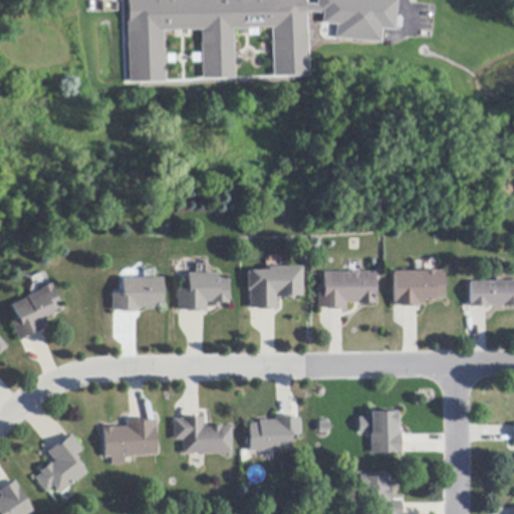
[(303,0),(305,75),(270,76),(268,27),(231,28),(233,76),(199,77),(198,29),(162,30),(163,80),(126,81),(123,0),(303,0)]
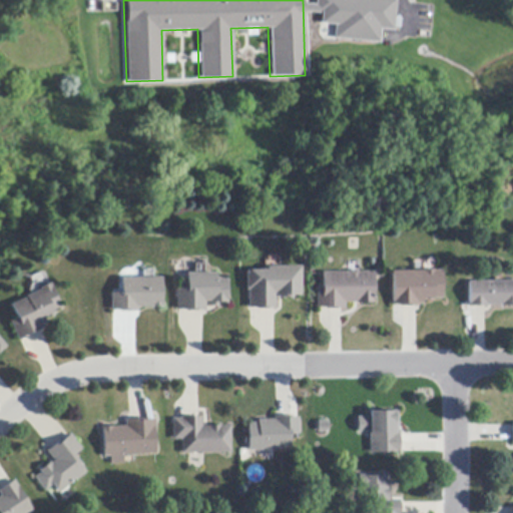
[(276,310),(259,311),(259,309),(252,309),(250,309),(249,291),(247,291),(247,273),(251,273),(251,271),(269,271),(269,268),(303,267),(303,297),(300,297),(300,296),(295,296),(295,299),(291,300),(291,298),(287,298),(287,299),(283,299),(283,298),(278,298),(278,310),(276,310)]
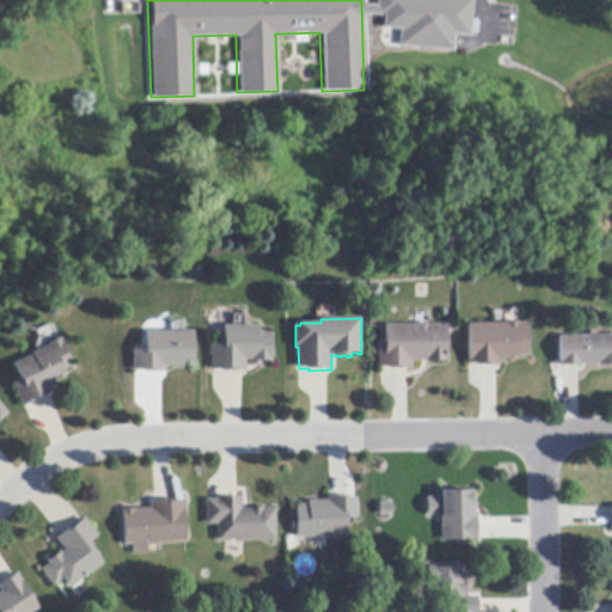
[(448,324),(448,360),(450,360),(450,362),(427,362),(427,361),(414,361),(414,369),(409,369),(390,369),(390,367),(384,367),(380,368),(380,346),(386,346),(386,325),(417,325),(420,323),(427,323),(429,325),(448,324)]
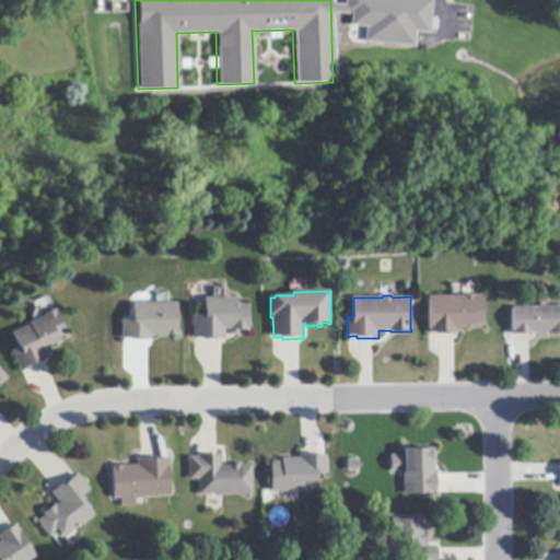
[(485,295),(485,327),(475,327),(475,328),(464,328),(464,333),(459,333),(459,335),(456,335),(439,336),(439,334),(431,334),(429,334),(429,329),(430,329),(429,296),(463,295),(475,295),(485,295)]
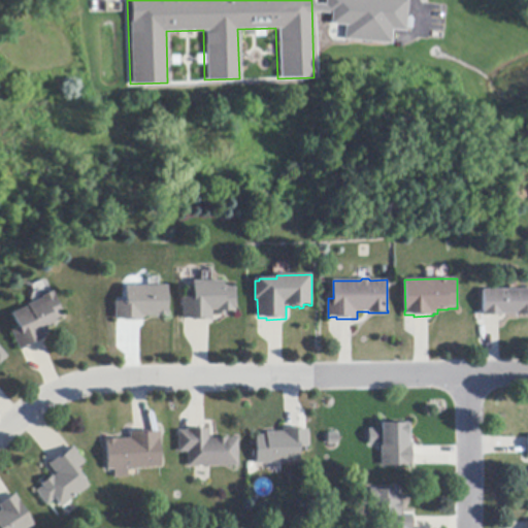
[(209,321),(209,320),(196,321),(196,322),(193,322),(193,319),(186,320),(186,321),(185,321),(183,321),(183,298),(193,298),(193,284),(193,283),(203,282),(224,282),(224,288),(234,288),(235,308),(236,312),(226,312),(226,316),(217,317),(217,311),(212,311),(212,321),(209,321)]
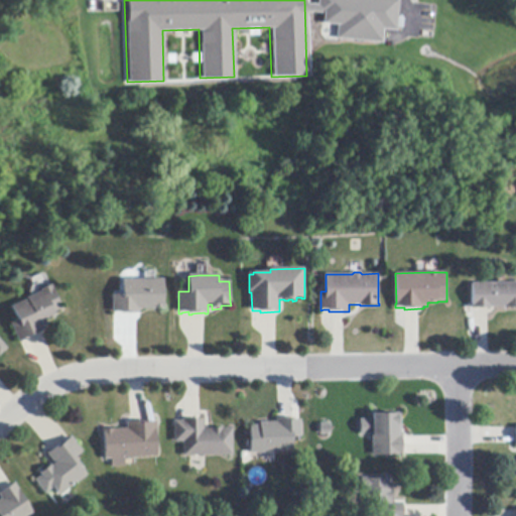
[(136,314),(121,314),(121,312),(114,312),(113,312),(112,295),(123,295),(123,280),(163,280),(163,309),(140,310),(140,314),(136,314)]
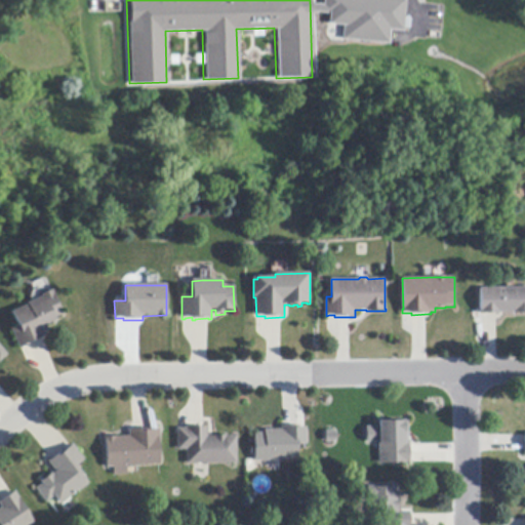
[(497,315),(484,315),(480,315),(480,310),(481,310),(481,289),(524,288),(524,314),(514,314),(514,313),(501,313),(501,314),(497,315)]
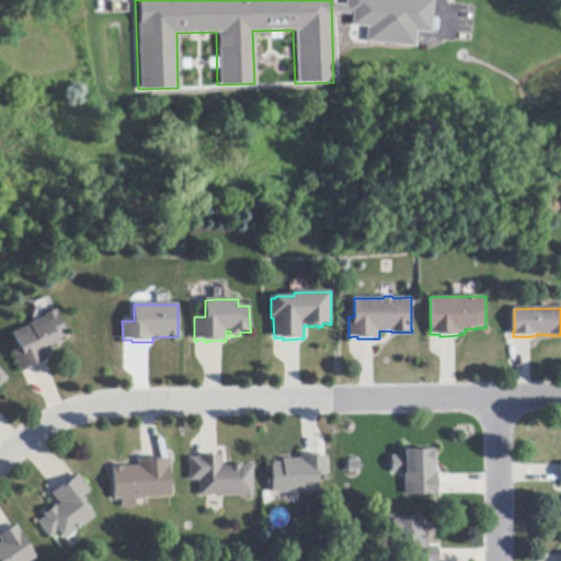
[(46,361),(33,367),(33,368),(24,373),(22,374),(12,352),(20,348),(13,334),(31,327),(30,324),(45,318),(44,316),(56,310),(58,315),(57,315),(67,336),(58,341),(60,344),(49,350),(50,353),(46,355),(48,359),(46,361)]
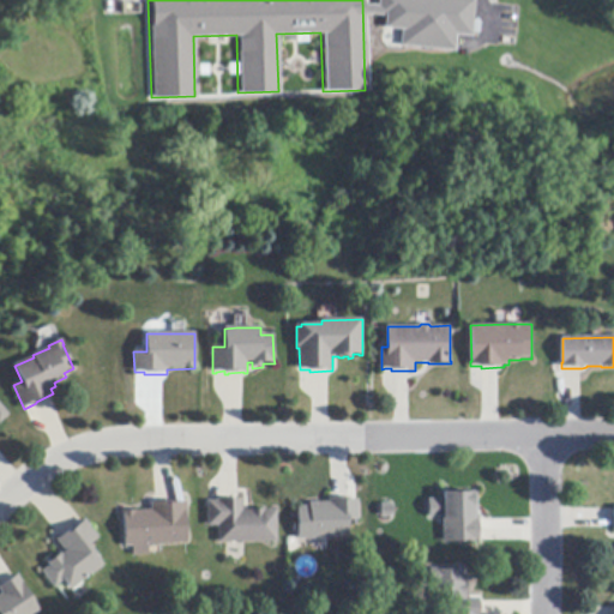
[(0,404),(10,415),(0,423),(0,404)]
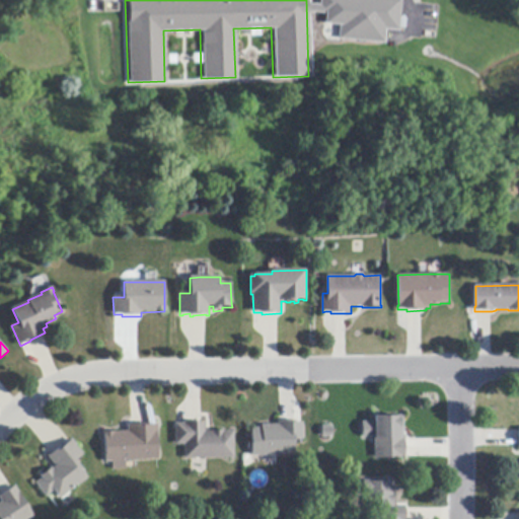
[(404,440),(404,457),(404,460),(401,460),(401,458),(375,459),(375,437),(363,438),(363,423),(375,423),(375,417),(397,417),(397,416),(400,416),(400,417),(404,417),(404,438),(404,440)]
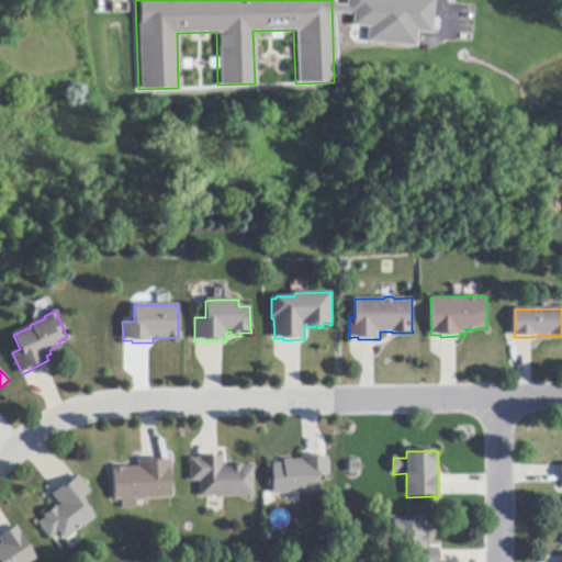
[(255,497),(225,497),(210,497),(201,497),(201,482),(191,482),(191,459),(192,459),(201,459),(201,457),(204,457),(204,458),(218,458),(221,458),(221,457),(223,457),(224,468),(231,468),(231,467),(233,467),(233,468),(240,468),(240,467),(244,467),(244,468),(255,468),(255,497)]
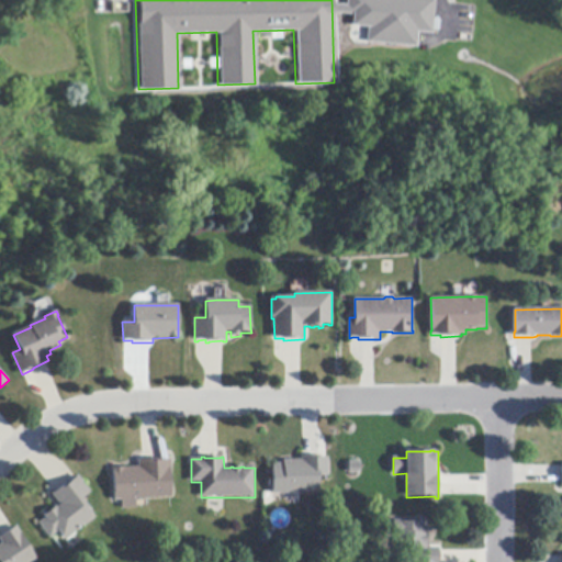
[(327,458),(329,458),(329,476),(319,478),(319,494),(274,495),(273,464),(284,464),(284,461),(302,460),(302,457),(305,457),(322,457),(322,458),(327,458)]
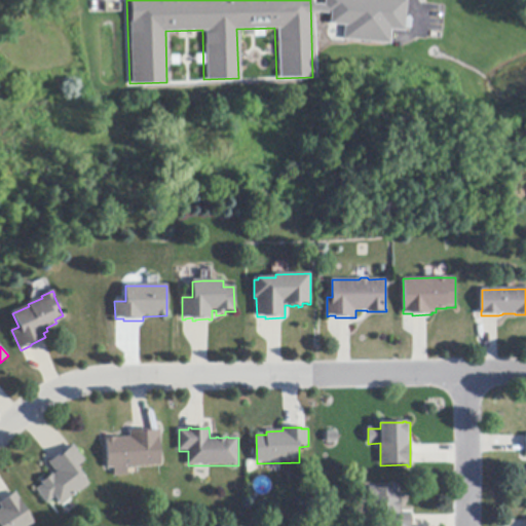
[(157,431),(160,431),(160,439),(159,439),(160,466),(137,467),(127,468),(127,475),(127,476),(115,477),(114,468),(108,470),(106,443),(105,443),(105,439),(129,438),(129,431),(135,430),(151,429),(151,431),(157,431)]
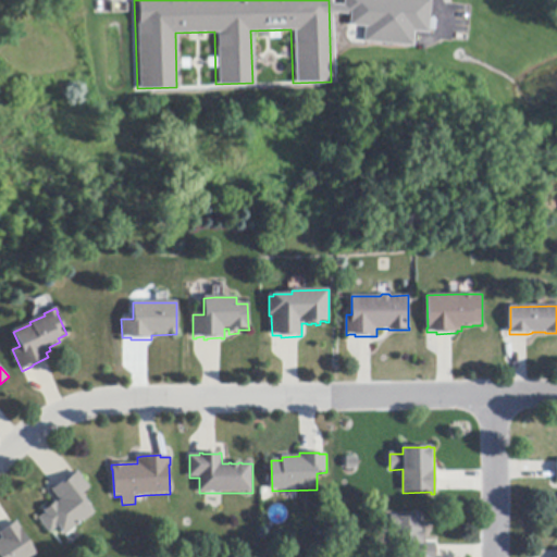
[(346,458),(358,458),(358,469),(346,469),(346,458)]
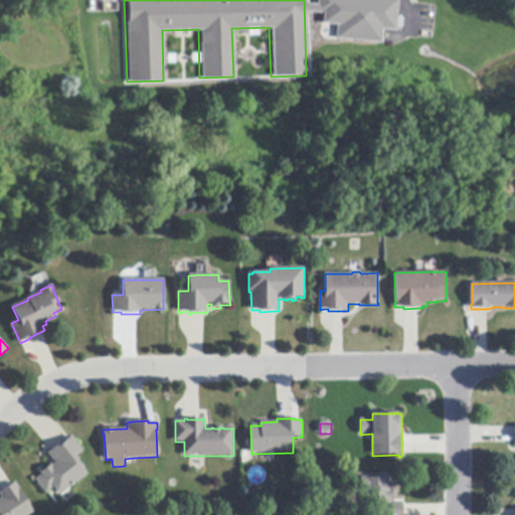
[(68,488),(67,488),(69,490),(61,496),(54,488),(53,488),(46,494),(35,480),(41,475),(39,473),(41,472),(41,473),(49,466),(50,464),(52,466),(55,463),(47,454),(49,452),(50,453),(51,452),(68,438),(71,436),(83,452),(75,458),(88,475),(77,483),(76,482),(74,484),(75,485),(71,488),(70,486),(68,488)]
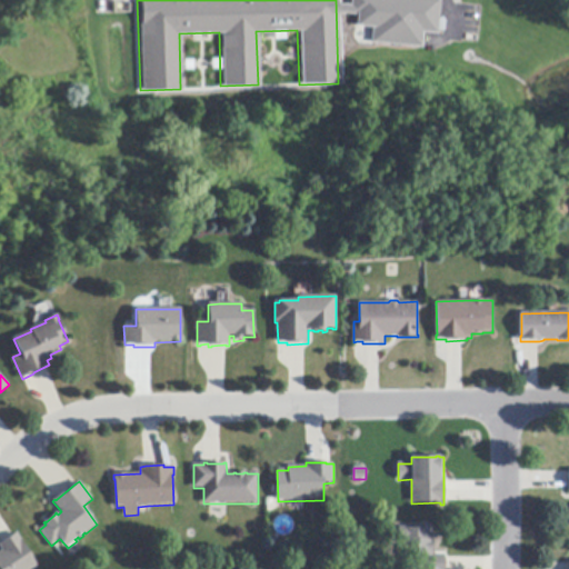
[(445,559),(445,568),(405,568),(405,548),(402,548),(402,542),(399,542),(399,528),(406,528),(406,529),(429,529),(429,539),(433,539),(433,553),(432,553),(432,556),(445,556),(445,559)]
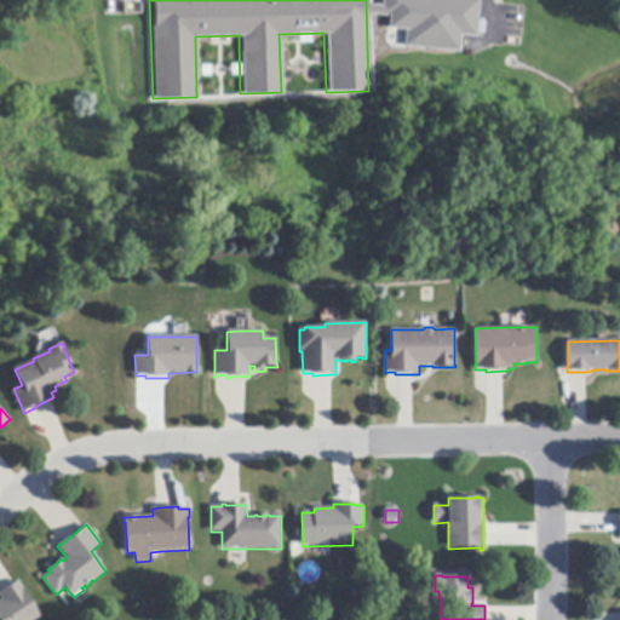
[(40,618),(35,619),(0,619),(0,602),(3,601),(0,596),(0,593),(3,591),(15,584),(18,581),(24,590),(23,590),(40,618)]
